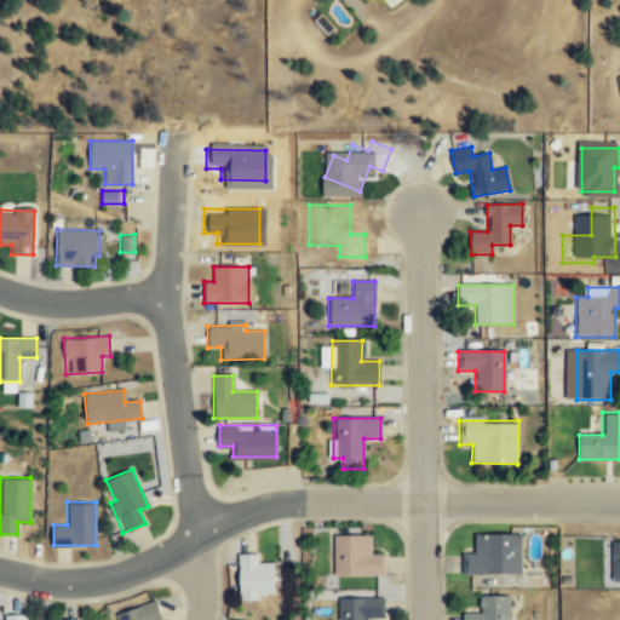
[(332,534),(332,574),(383,574),(383,551),(369,551),(369,534),(332,534)]
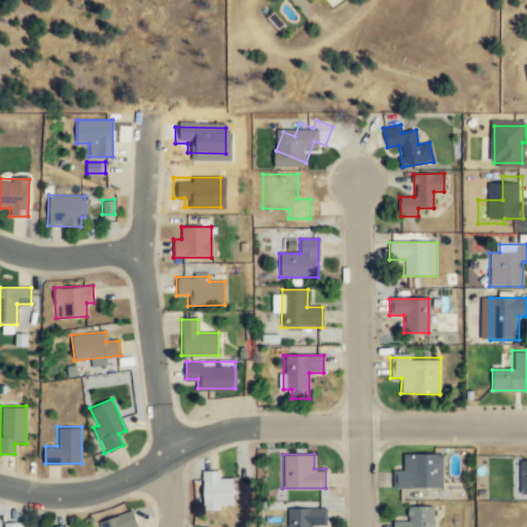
[(441,454),(402,454),(402,470),(391,470),(391,488),(441,488),(441,454)]
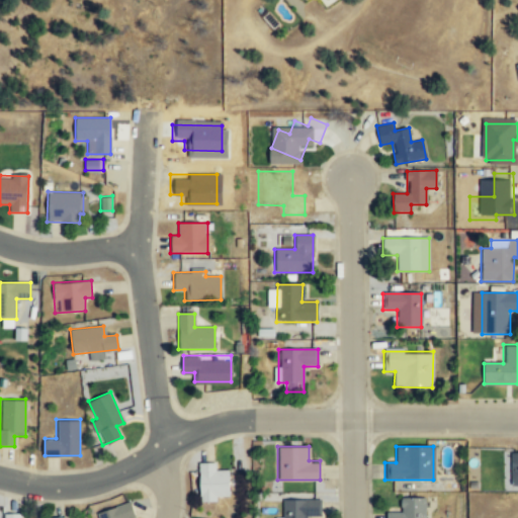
[(199,499),(230,499),(230,470),(214,470),(214,463),(199,463),(199,499)]
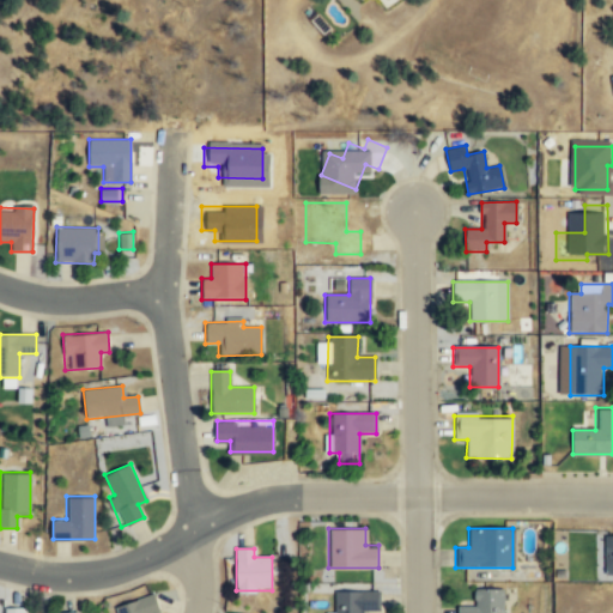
[(456,612),(503,612),(503,589),(473,589),(473,606),(456,606),(456,612)]
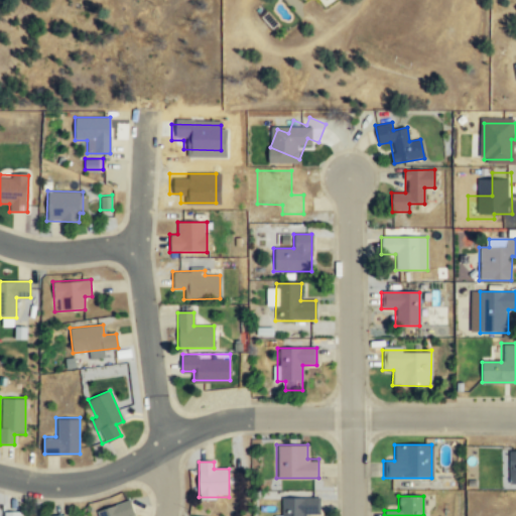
[(274,515),(305,515),(305,514),(318,514),(318,497),(282,497),(282,515),(274,515)]
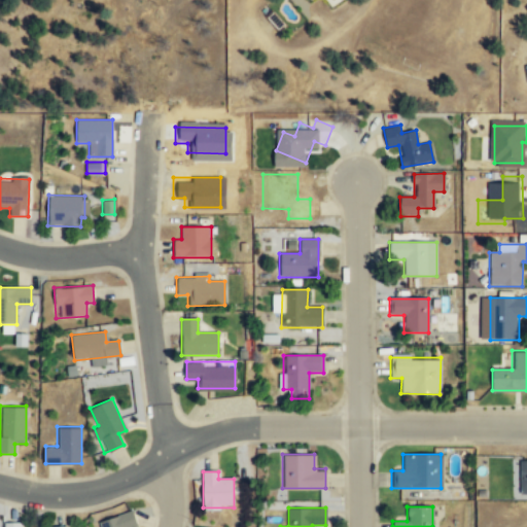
[(97,522),(98,526),(137,526),(132,511),(97,522)]
